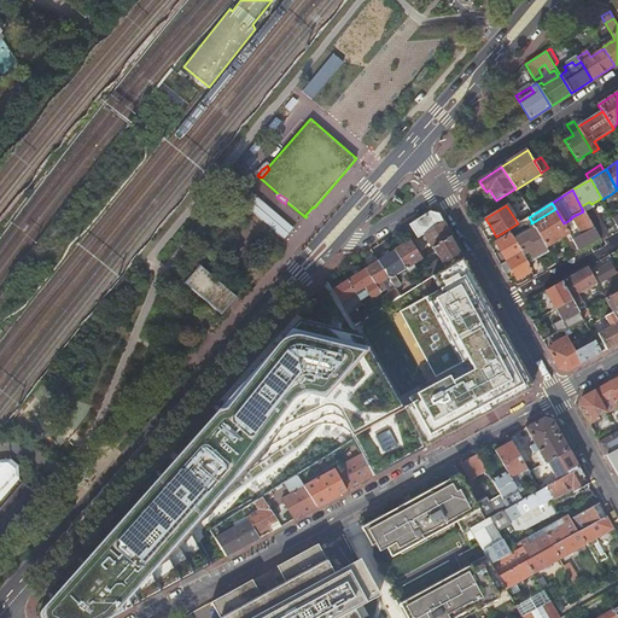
[(318,209),(315,207),(314,208),(313,207),(305,215),(307,216),(305,217),(308,219),(318,209)]
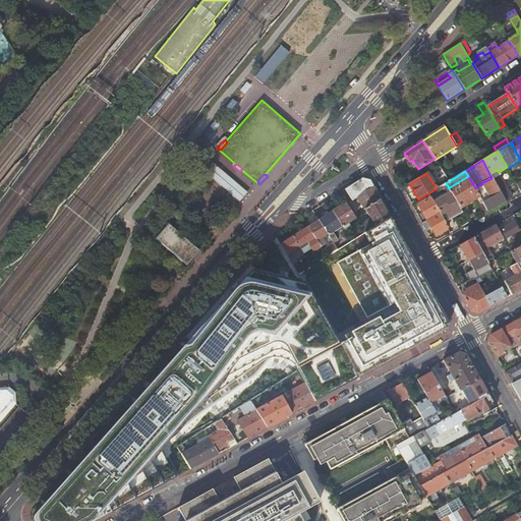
[(469,201),(479,195),(475,188),(468,176),(448,188),(451,192),(460,209),(463,206),(469,201)]
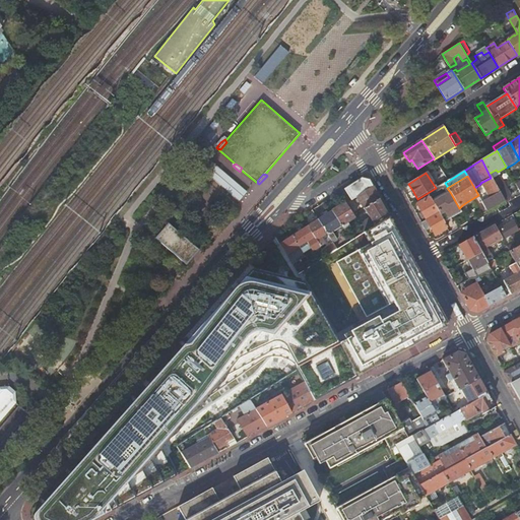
[(497,206),(505,202),(503,198),(494,182),(491,178),(480,183),(480,184),(489,198),(481,201),(488,211),(497,206)]
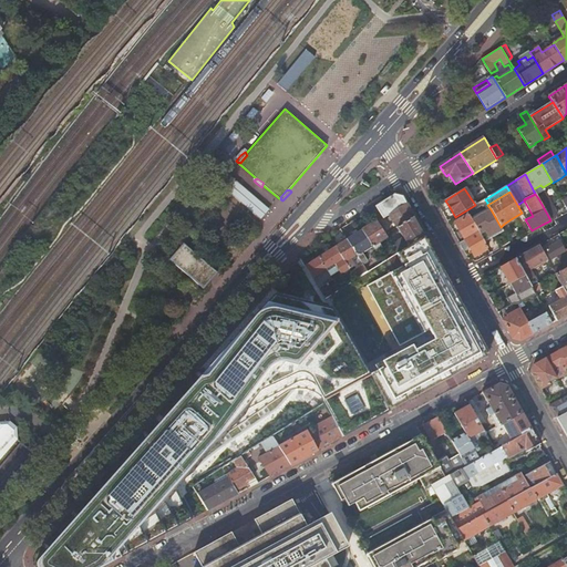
[(554,218),(557,217),(555,213),(545,195),(538,198),(548,216),(550,220),(554,218)]
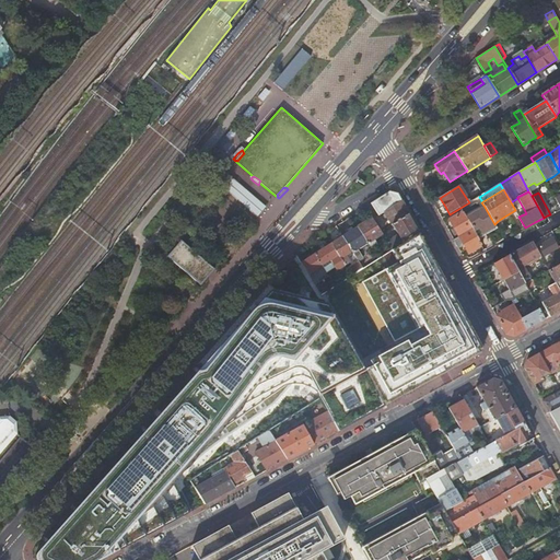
[(383,198),(372,205),(380,217),(385,213),(403,202),(398,195),(391,194),(383,198)]
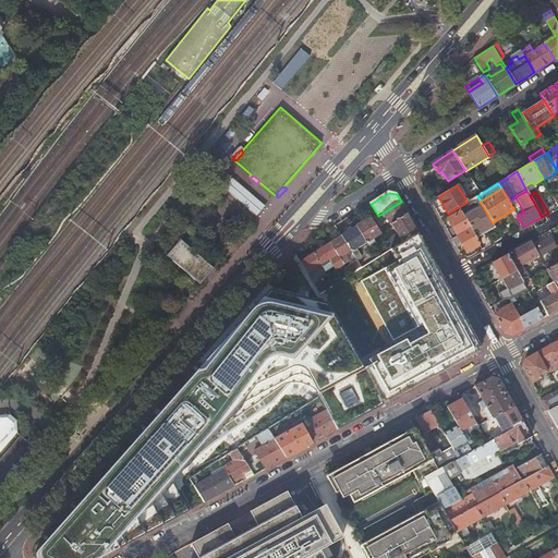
[(470,205),(480,199),(477,196),(468,202),(470,205)]
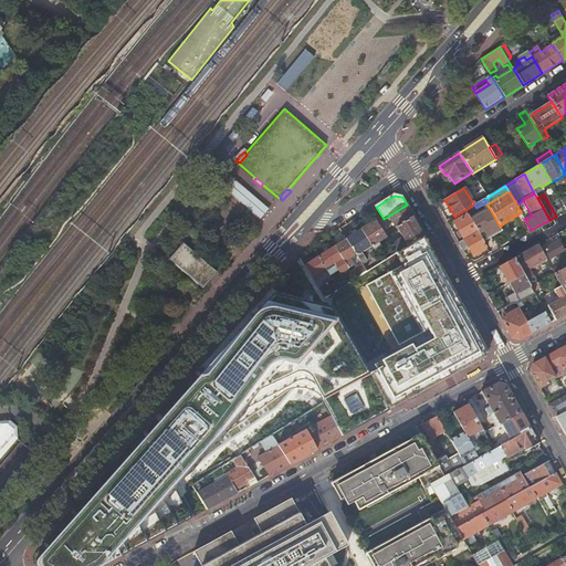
[(521,212),(524,219),(532,216),(523,200),(516,205),(521,212)]
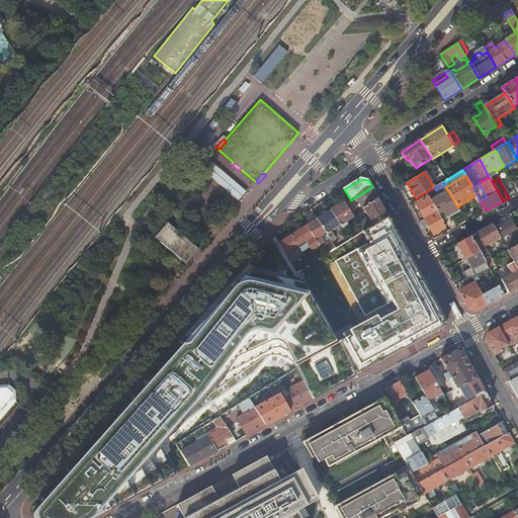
[(356,197),(363,209),(378,199),(375,193),(372,187),(356,197)]
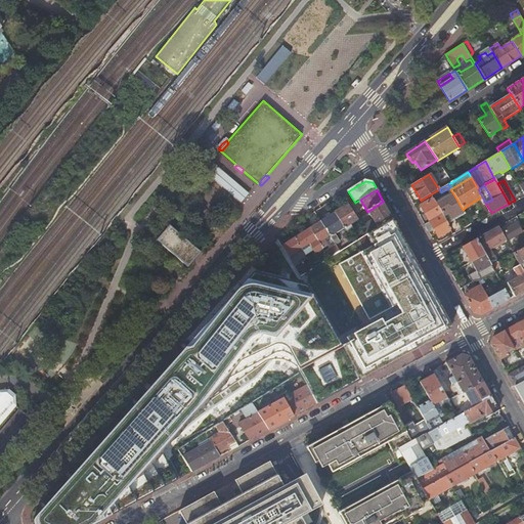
[(348,191),(342,195),(349,206),(349,207),(355,203),(348,191)]
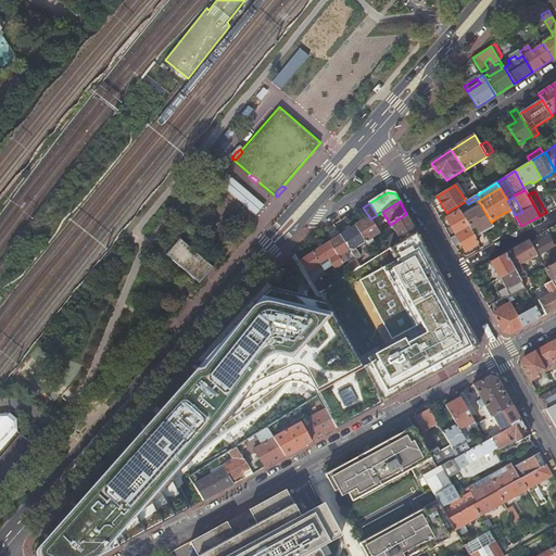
[(481,231),(492,225),(491,223),(481,205),(462,216),(468,228),(474,236),(481,231)]
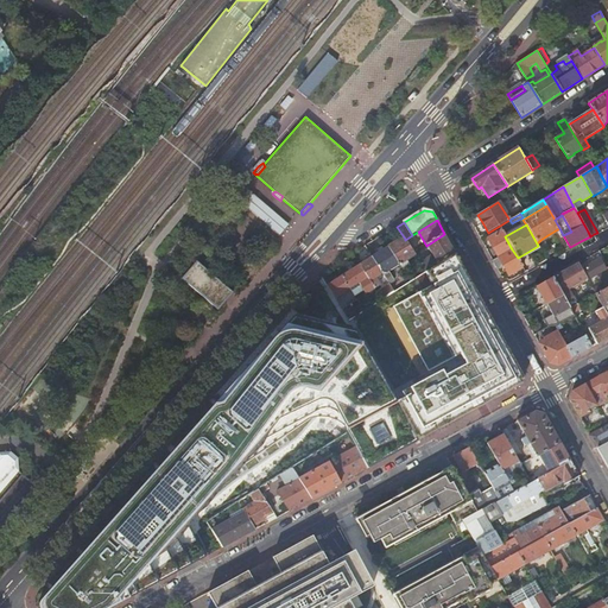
[(498,257),(512,249),(505,236),(502,230),(488,239),(493,247),(498,257)]
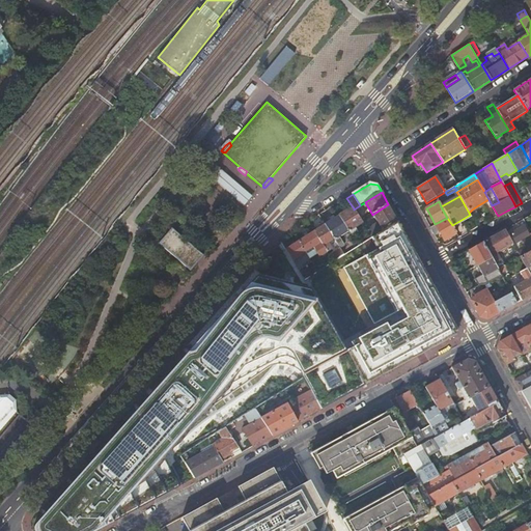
[(367,230),(372,238),(385,230),(398,222),(394,215),(388,204),(372,215),(379,224),(367,230)]
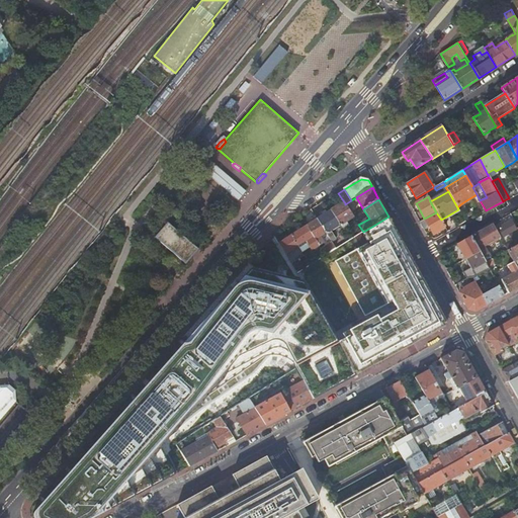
[(346,223),(354,219),(352,216),(345,204),(345,203),(337,208),(332,211),(341,227),(344,231),(349,228),(346,223)]
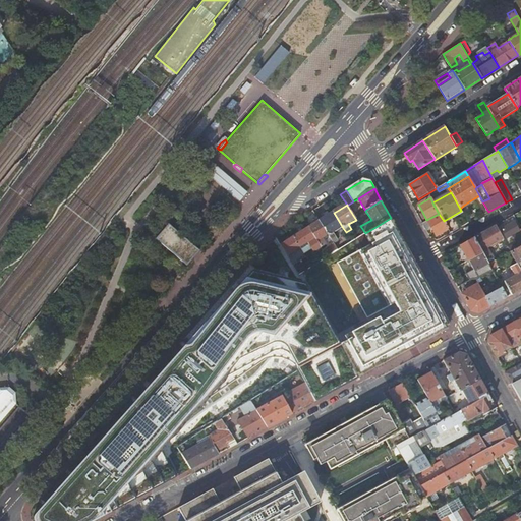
[(330,236),(343,228),(334,213),(327,216),(322,220),(320,221),(329,235),(330,236)]
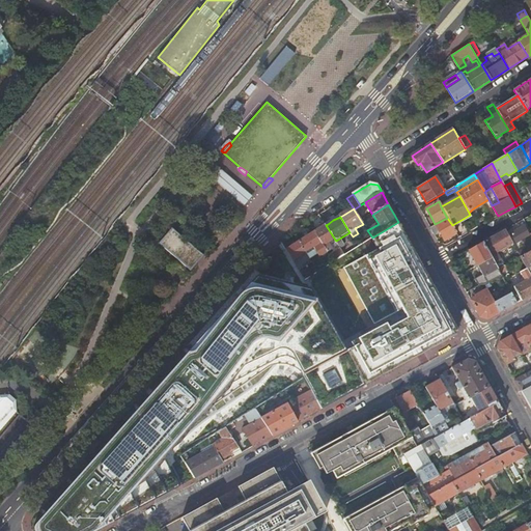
[(444,241),(456,233),(452,225),(447,218),(435,224),(440,233),(444,241)]
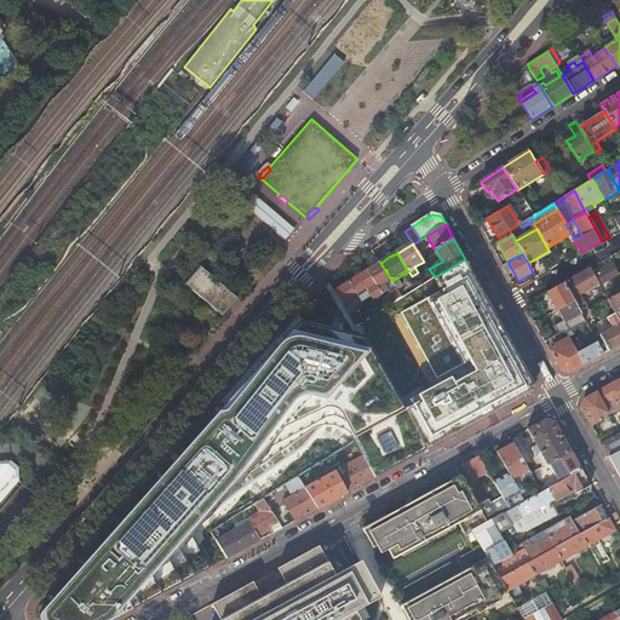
[(465,259),(449,269),(435,277),(441,290),(409,308),(445,373),(469,361),(475,372),(453,382),(451,377),(409,399),(412,403),(403,409),(428,451),(532,391),(534,384),(465,259)]
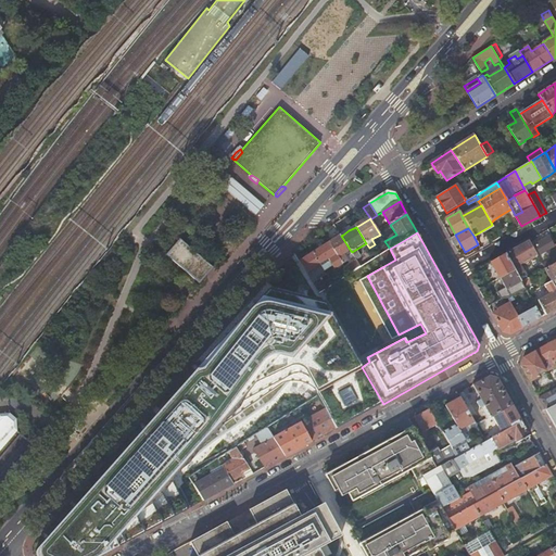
[(453,243),(456,248),(460,244),(455,235),(451,238),(453,243)]
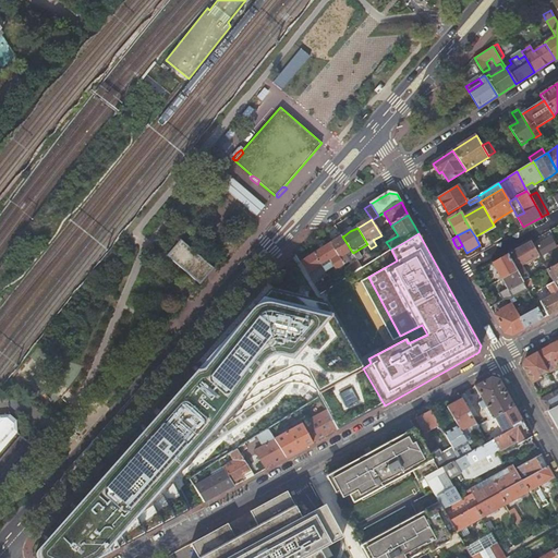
[(346,267),(350,275),(362,268),(359,262),(350,267),(348,264),(350,263),(346,256),(352,252),(342,237),(337,240),(330,244),(346,267)]
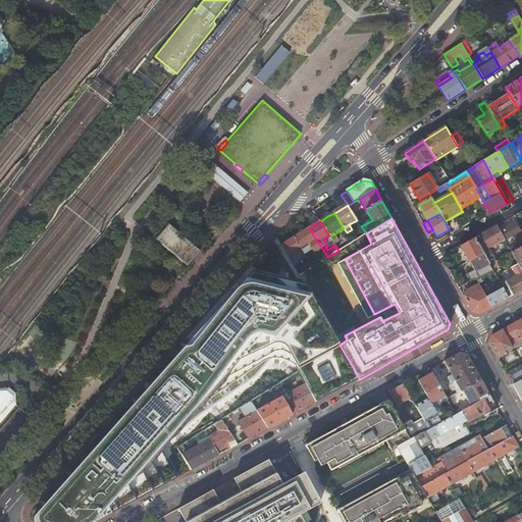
[(520,248),(521,247),(521,229),(520,231),(515,223),(509,226),(503,230),(507,239),(512,237),(513,236),(515,239),(518,245),(520,248)]
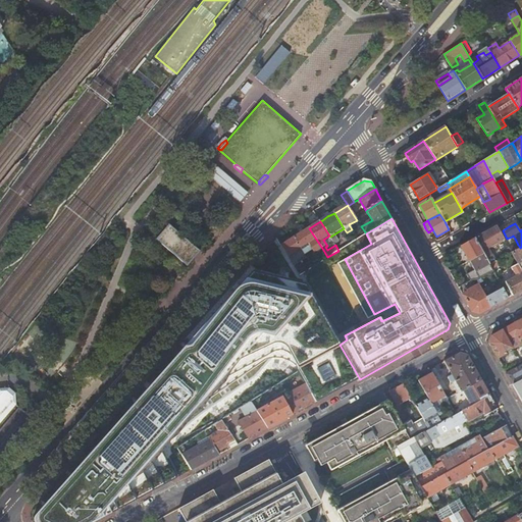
[(169,225),(157,241),(188,266),(201,252),(169,225)]
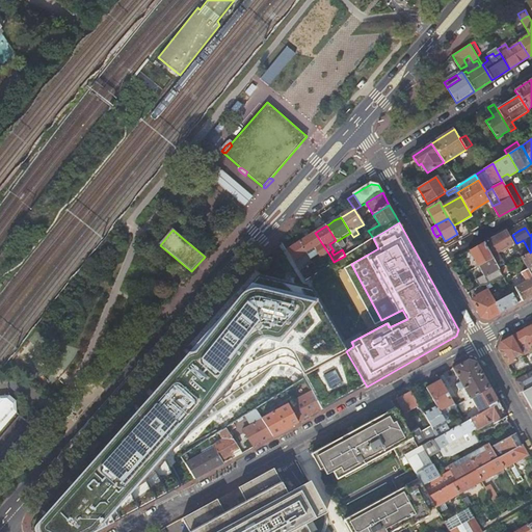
[(512,240),(506,230),(495,236),(483,243),(491,259),(498,270),(504,267),(498,254),(496,249),(512,240)]
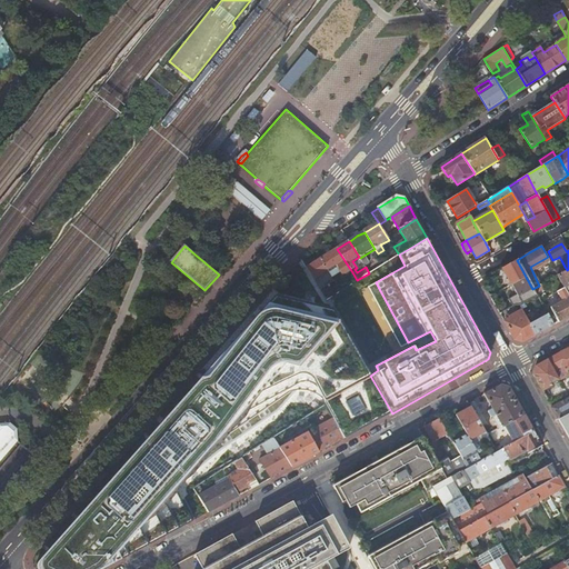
[(345,278),(352,272),(337,249),(329,255),(320,259),(328,271),(337,266),(341,272),(345,278)]
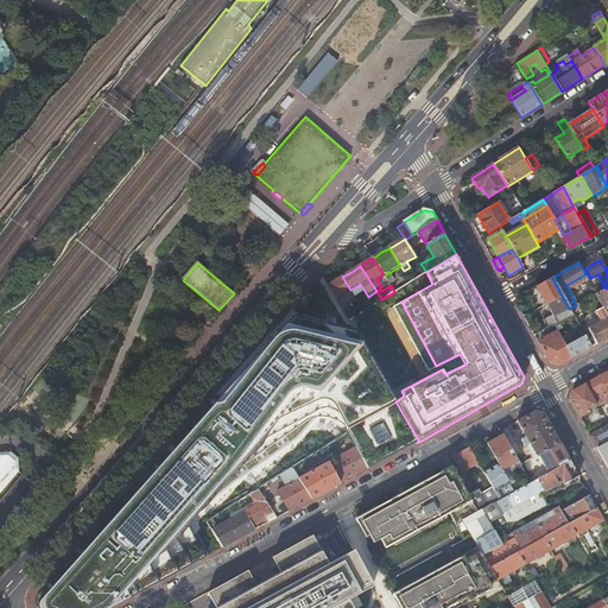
[(569,290),(588,279),(586,274),(567,285),(569,290)]
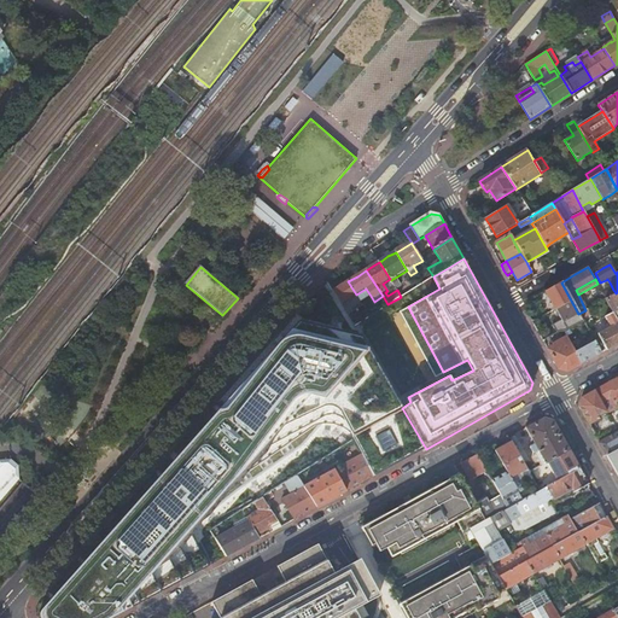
[(342,286),(333,291),(349,315),(353,313),(349,307),(347,308),(344,303),(356,295),(348,281),(342,286)]
